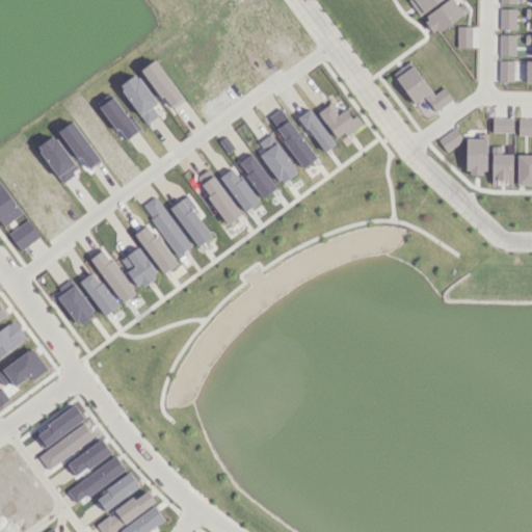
[(408,0),(420,16),(440,0),(408,0)]
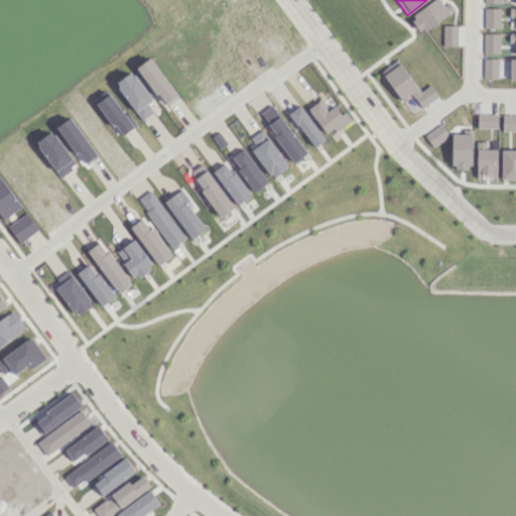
[(448,2),(444,5),(439,0),(432,0),(410,16),(422,32),(454,10),(448,2)]
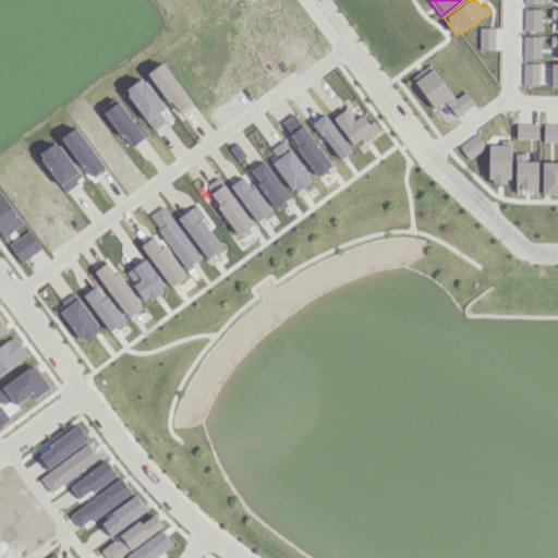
[(524,31),(541,31),(541,9),(524,8),(524,31)]
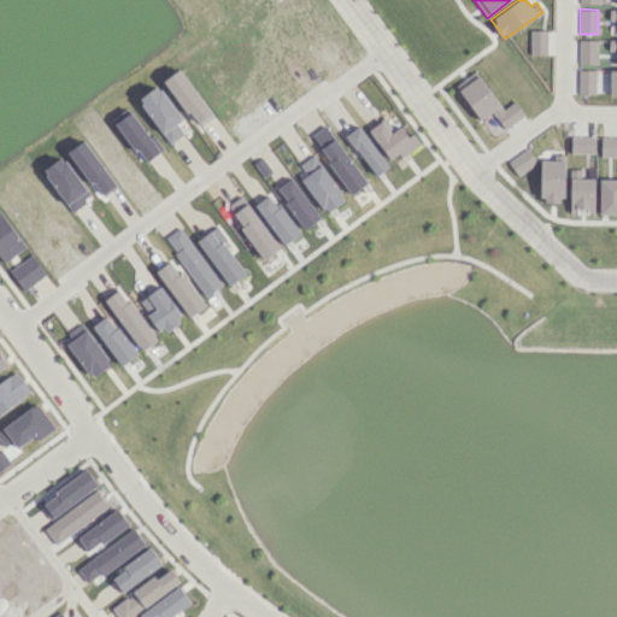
[(529,54),(546,54),(547,30),(530,29),(529,54)]
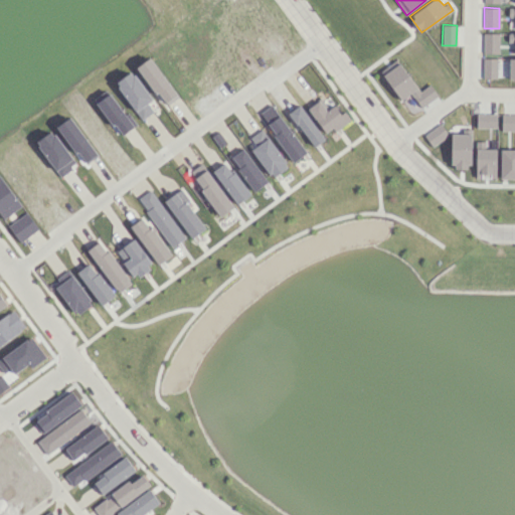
[(499,53),(499,33),(484,32),(483,52),(499,53)]
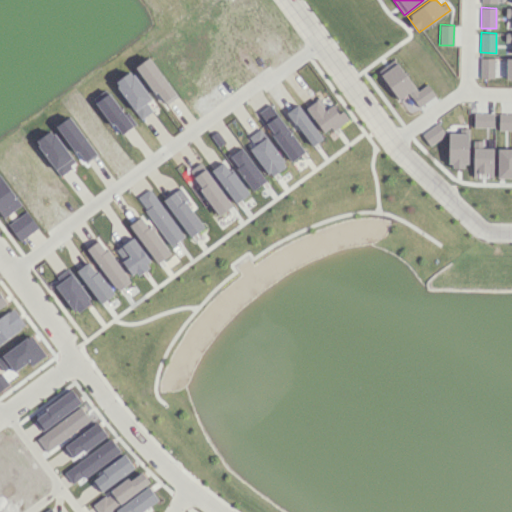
[(136,66),(164,105),(177,97),(149,57),(136,66)]
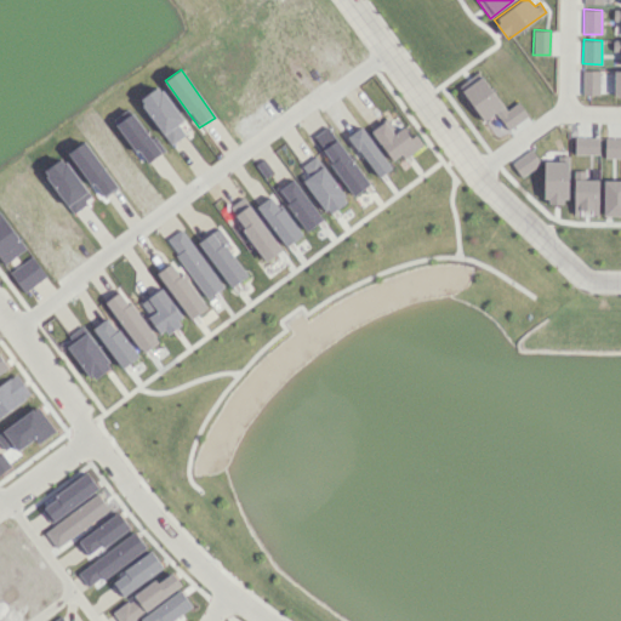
[(598,95),(598,69),(582,69),(582,95),(598,95)]
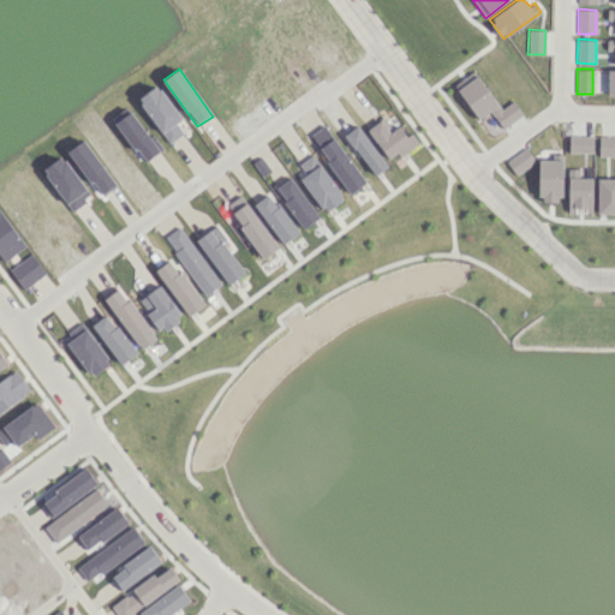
[(503,127),(523,114),(513,101),(501,109),(478,76),(458,89),(478,119),(491,109),(503,127)]
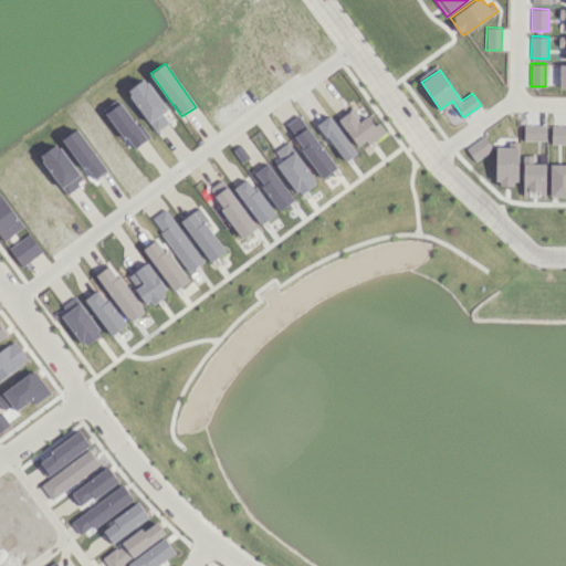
[(156,132),(168,123),(161,113),(167,109),(145,77),(126,91),(156,132)]
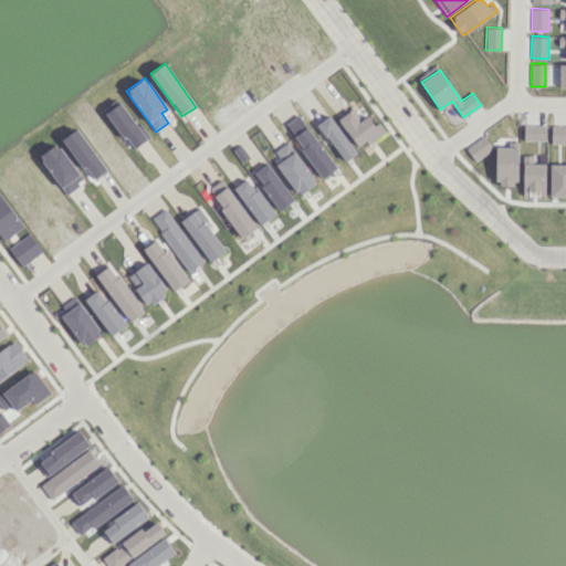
[(453,125),(462,117),(450,103),(441,111),(453,125)]
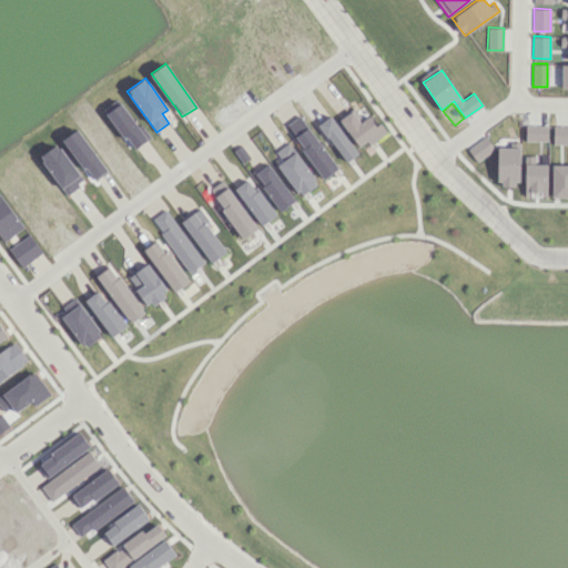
[(359,121),(352,110),(340,119),(358,146),(367,140),(369,144),(387,132),(381,122),(375,125),(368,115),(359,121)]
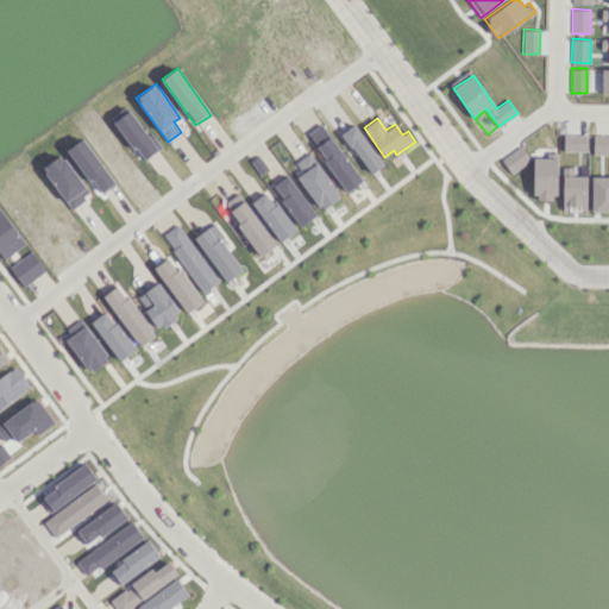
[(341,132),(370,174),(383,164),(355,124),(341,132)]
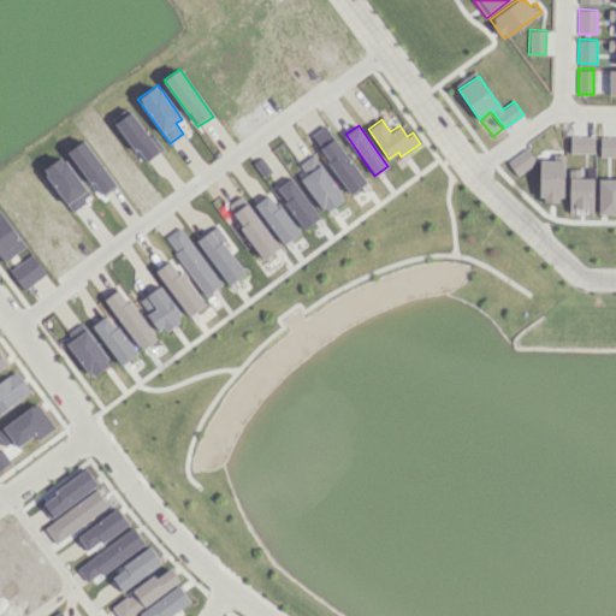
[(333,137),(326,128),(313,136),(319,147),(333,137)]
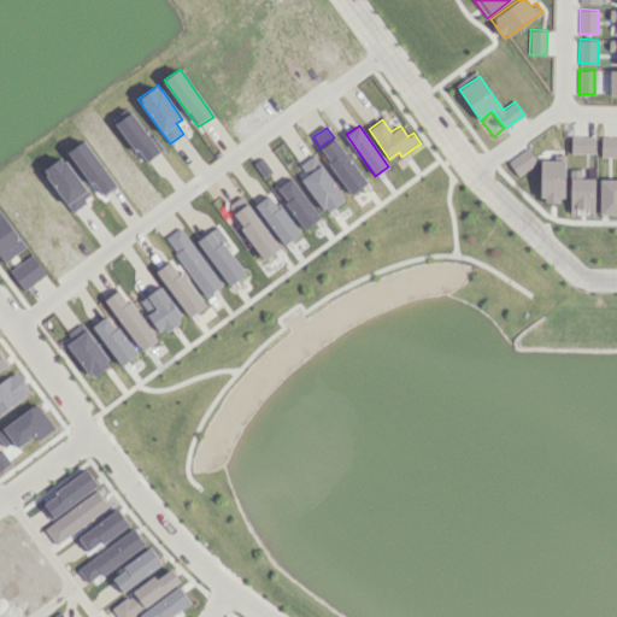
[(594,153),(595,136),(570,136),(570,153),(594,153)]
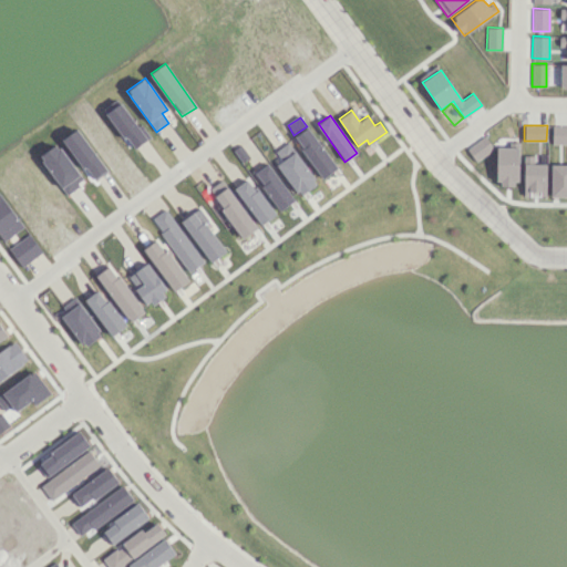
[(552,144),(566,143),(566,125),(552,125),(552,144)]
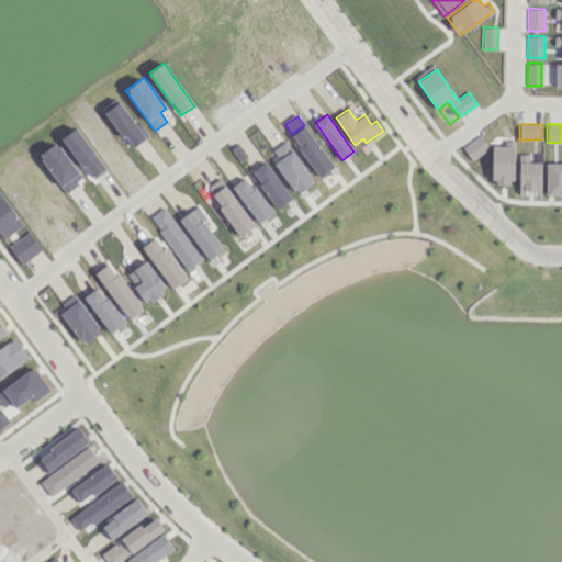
[(291,136),(319,177),(335,166),(305,125),(291,136)]
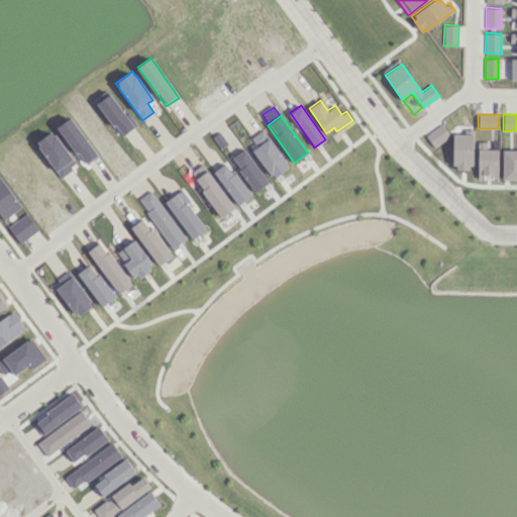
[(433,146),(449,135),(442,124),(425,135),(433,146)]
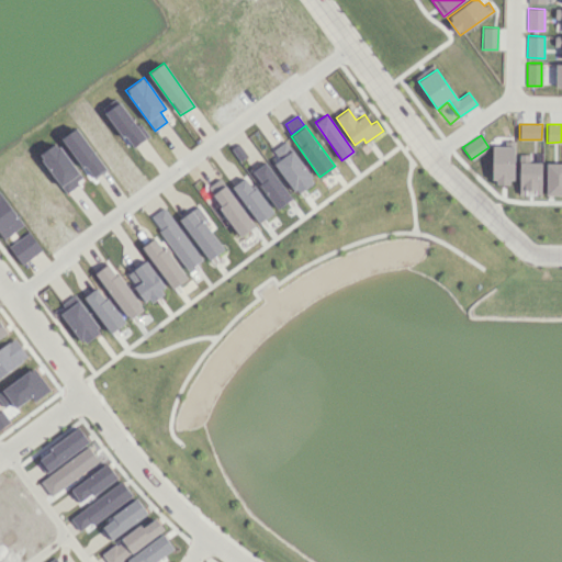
[(315,181),(287,142),(269,155),(296,194),(315,181)]
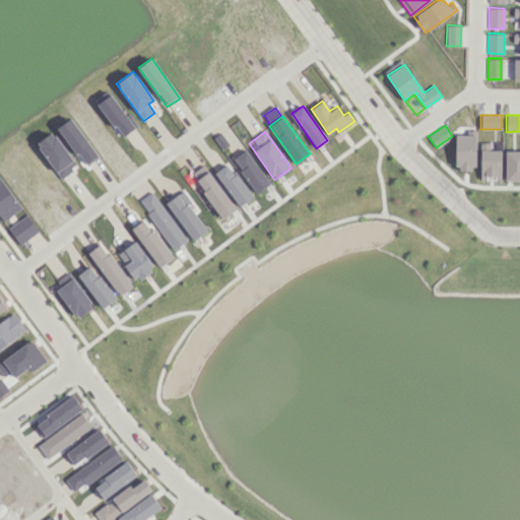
[(475,168),(476,135),(455,135),(455,168),(475,168)]
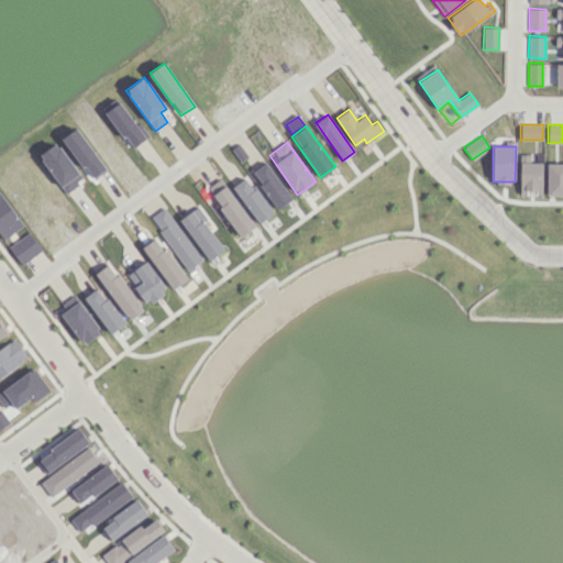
[(519,194),(542,195),(543,163),(530,162),(531,154),(520,154),(519,194)]
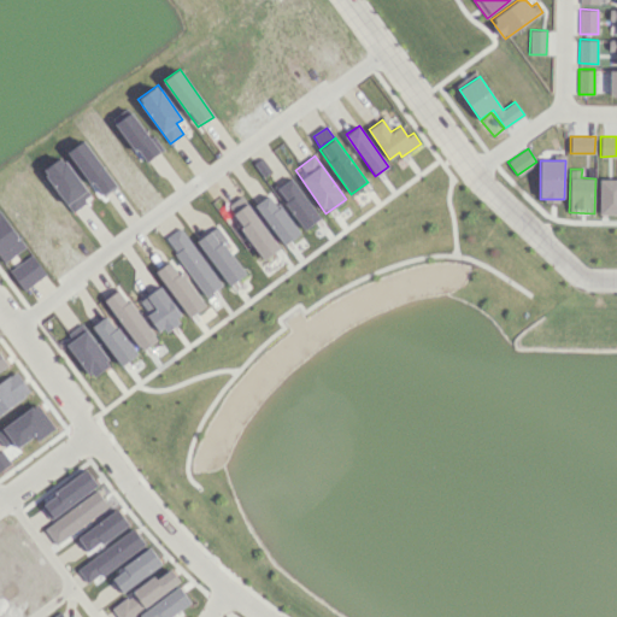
[(318,219),(293,177),(277,187),(303,229),(318,219)]
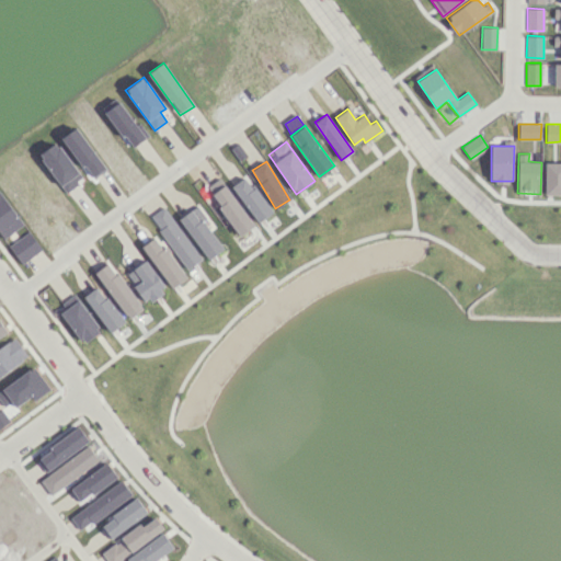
[(560,194),(560,161),(545,162),(545,194),(560,194)]
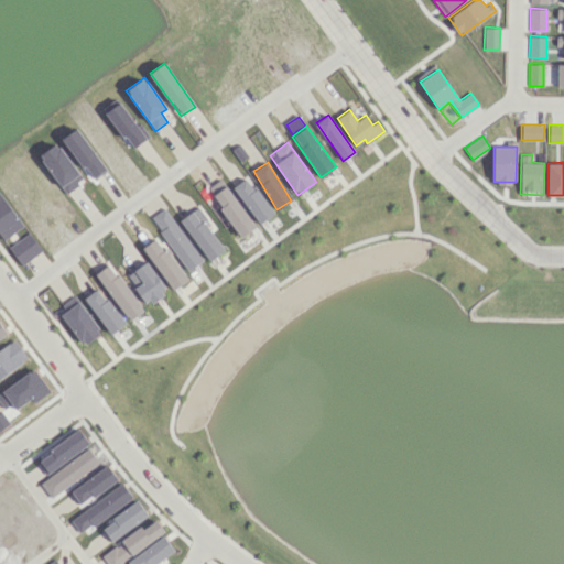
[(232,187),(260,224),(274,213),(247,176),(232,187)]
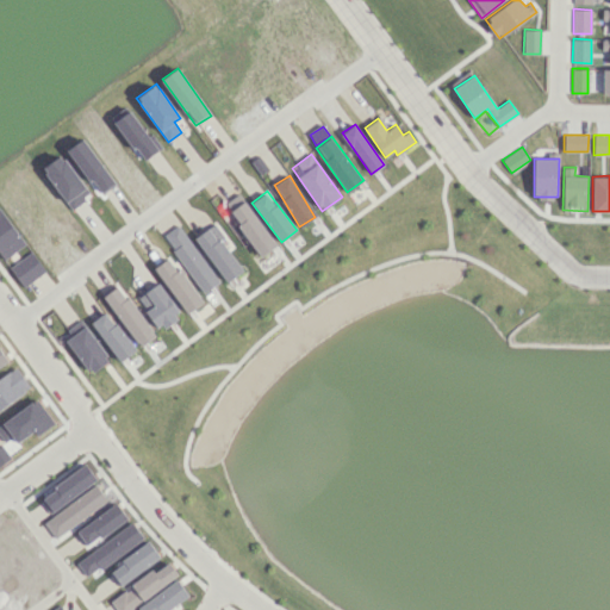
[(262,256),(277,244),(244,201),(229,212),(262,256)]
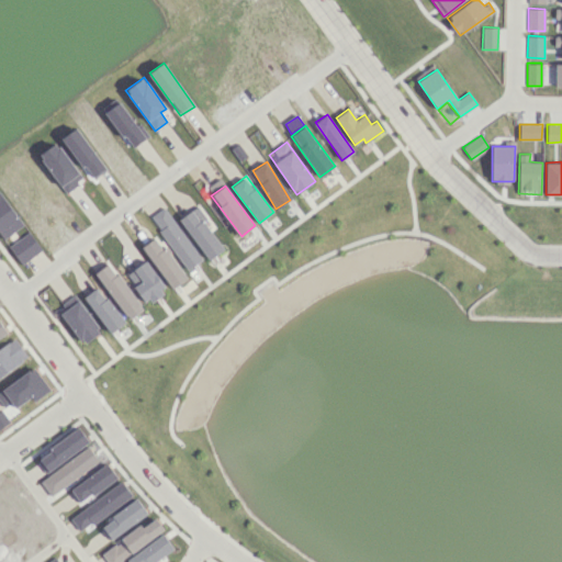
[(23,225),(0,193),(0,233),(3,238),(23,225)]
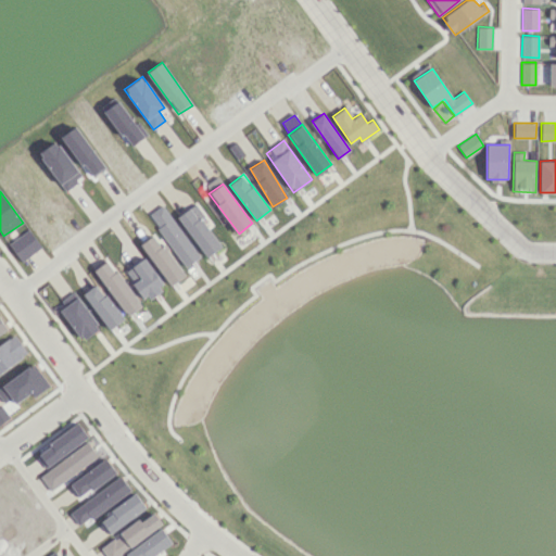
[(222,247),(201,218),(205,215),(196,203),(177,216),(206,257),(222,247)]
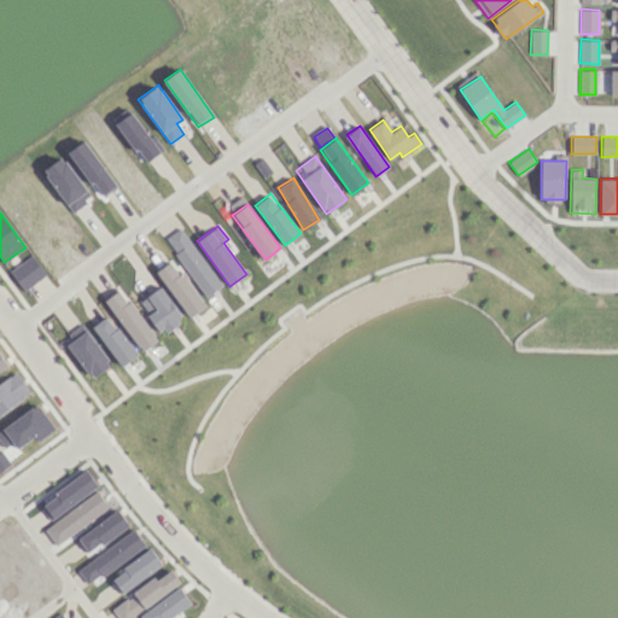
[(207,296),(222,285),(180,227),(164,239),(207,296)]
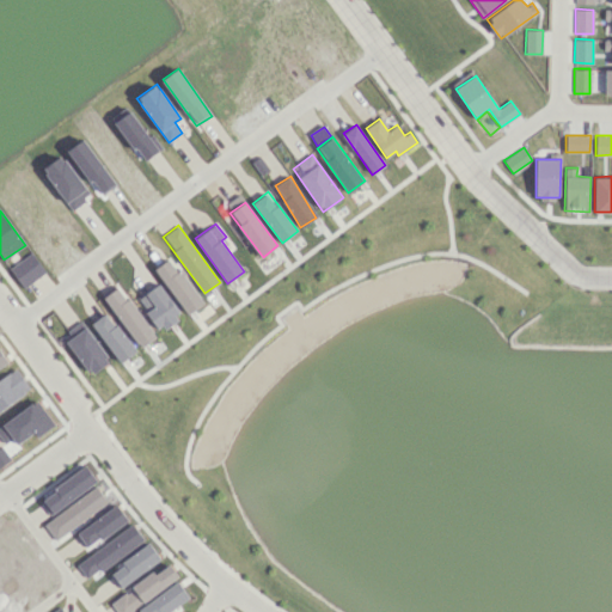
[(23,288),(46,271),(31,252),(8,268),(23,288)]
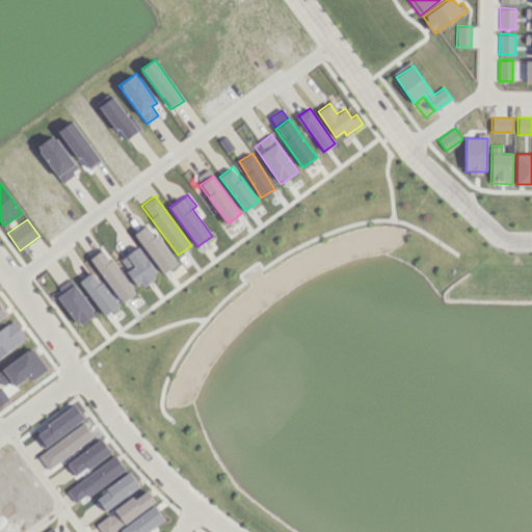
[(175,265),(151,223),(136,232),(160,273),(175,265)]
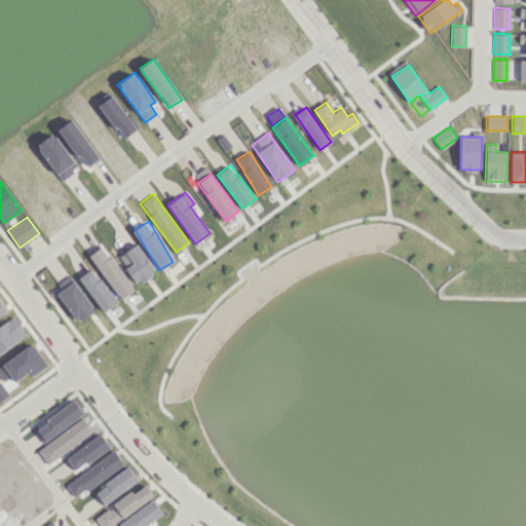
[(119,255),(136,285),(155,273),(139,243),(119,255)]
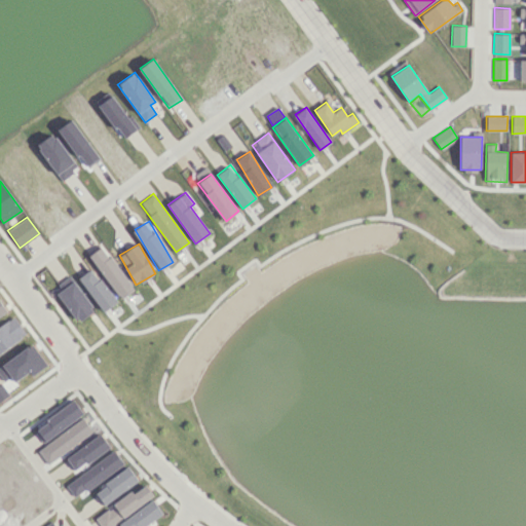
[(89,255),(120,299),(134,290),(103,246),(89,255)]
